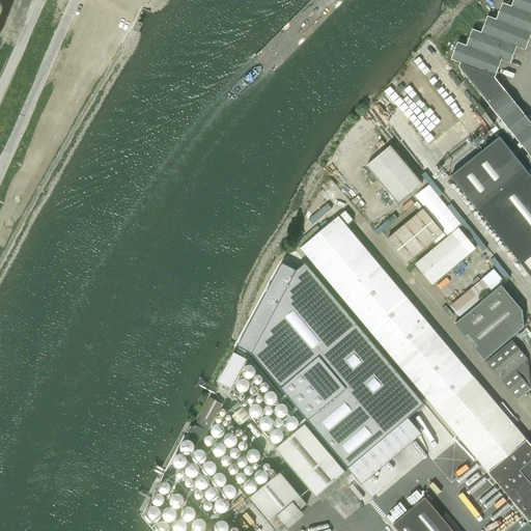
[(530,0),(512,0),(511,6),(530,14),(530,0)]
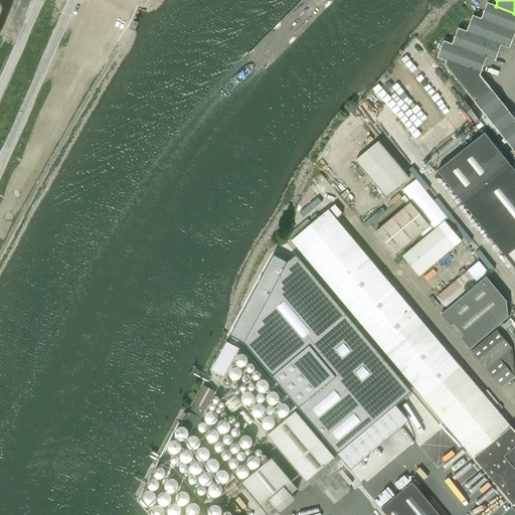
[(481,18),(514,32),(514,13),(496,6),(487,3),(481,18)]
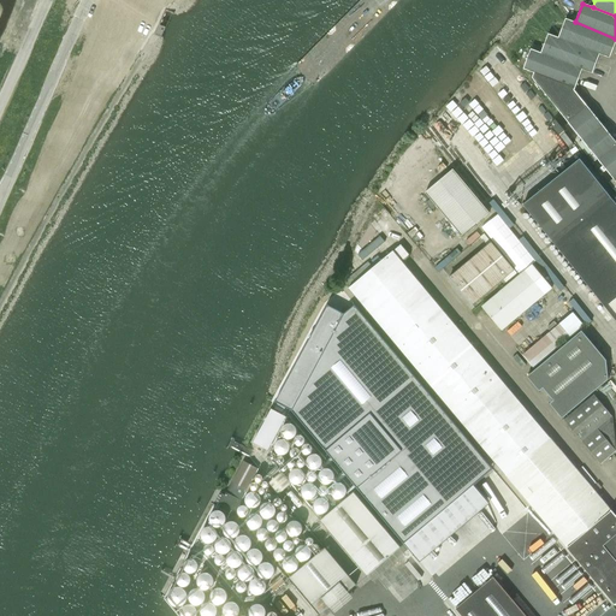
[(558,37),(599,54),(610,58),(615,40),(615,39),(575,22),(566,18),(558,37)]
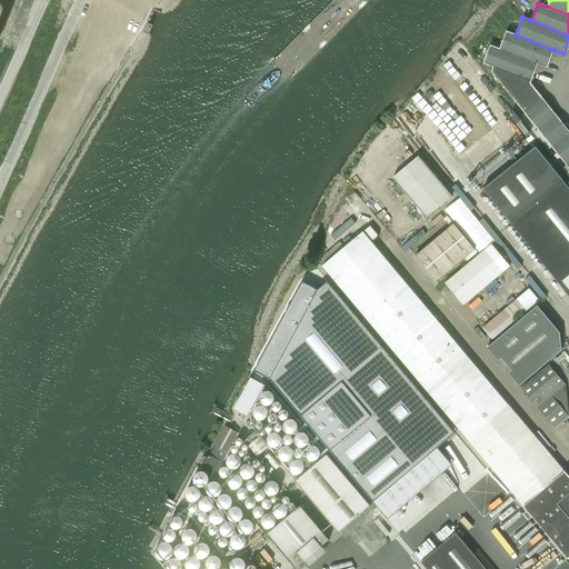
[(499,49),(538,65),(547,68),(553,50),(516,35),(506,31),(499,49)]
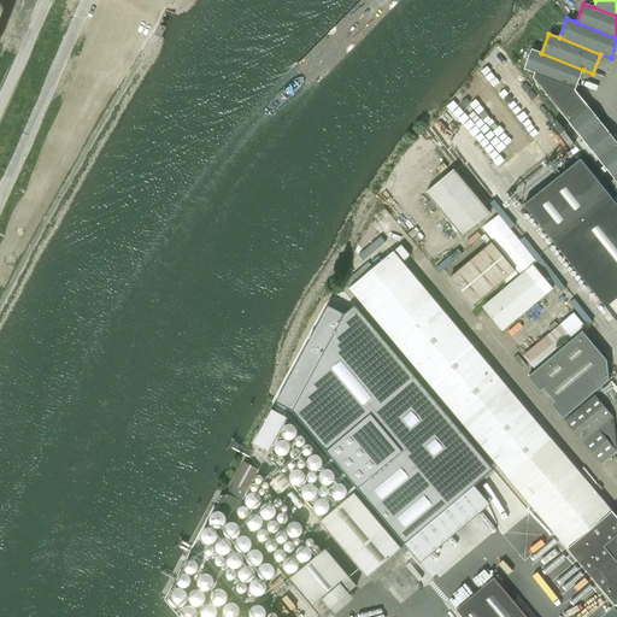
[(524,69),(535,74),(576,89),(583,70),(541,53),(532,50),(524,69)]
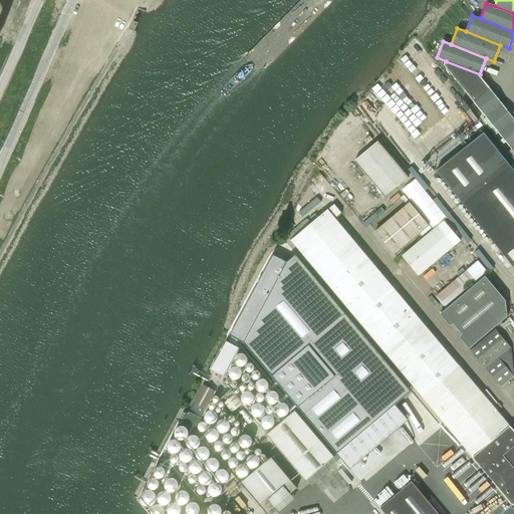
[(444,65),(473,101),(490,88),(479,75),(480,74),(446,61),(444,65)]
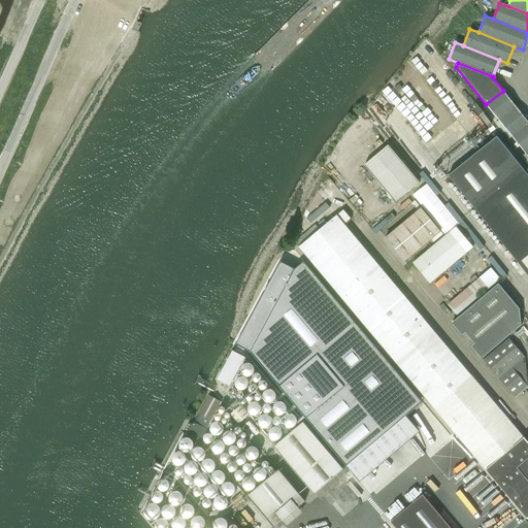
[(489,116),(493,112),(499,121),(516,107),(503,91),(486,104),(487,105),(483,108),(489,116)]
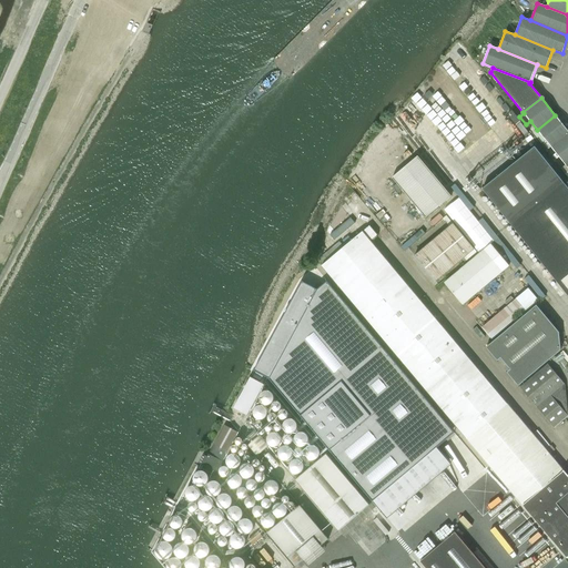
[(537,130),(545,140),(541,143),(547,150),(550,146),(567,133),(567,131),(555,115),(537,130)]
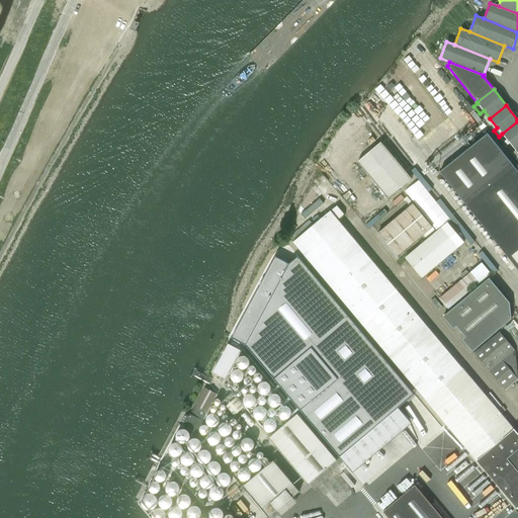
[(517,121),(502,134),(515,150),(517,147),(517,121)]
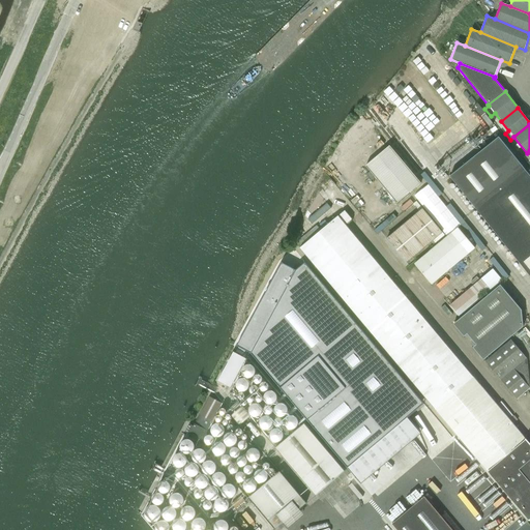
[(450,176),(452,178),(473,162),(501,140),(499,137),(450,176)]
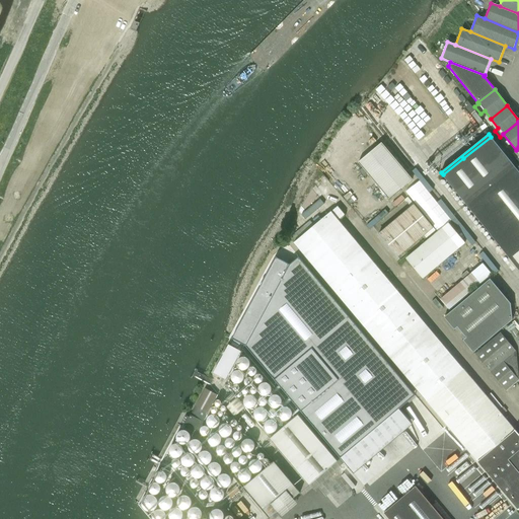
[(491,137),(463,158),(443,174),(466,204),(518,270),(518,171),(514,165),(491,137)]
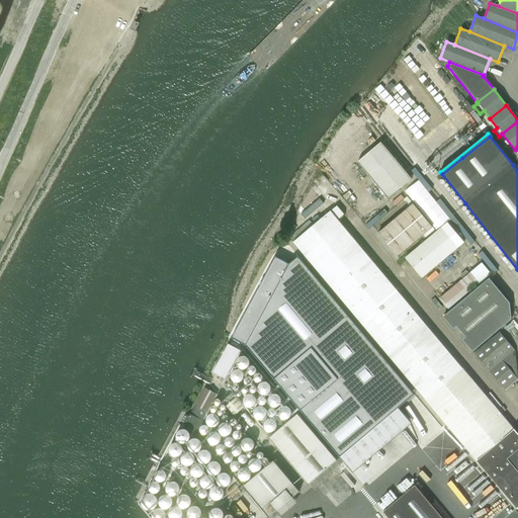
[(380,142),(357,161),(362,167),(358,170),(362,175),(366,172),(387,198),(411,178),(380,142)]
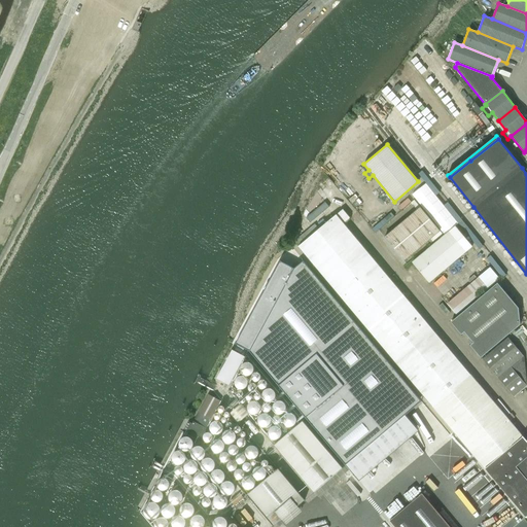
[(420,207),(384,237),(403,260),(438,232),(442,234),(450,226),(436,210),(428,217),(420,207)]
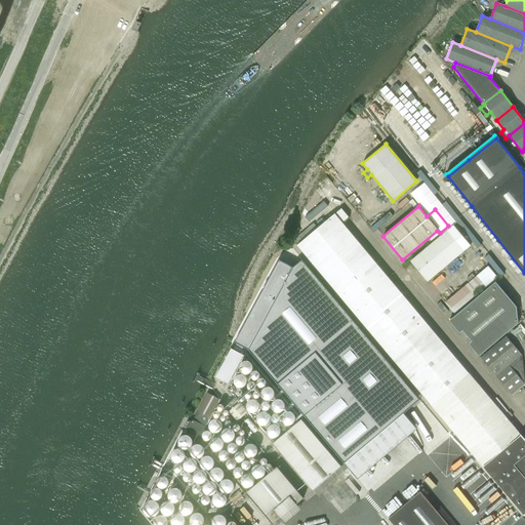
[(351,309),(404,373),(432,405),(524,517),(524,516),(524,515),(524,513),(524,440),(469,373),(390,279),(341,224),(348,217),(340,209),(296,246),(351,309)]
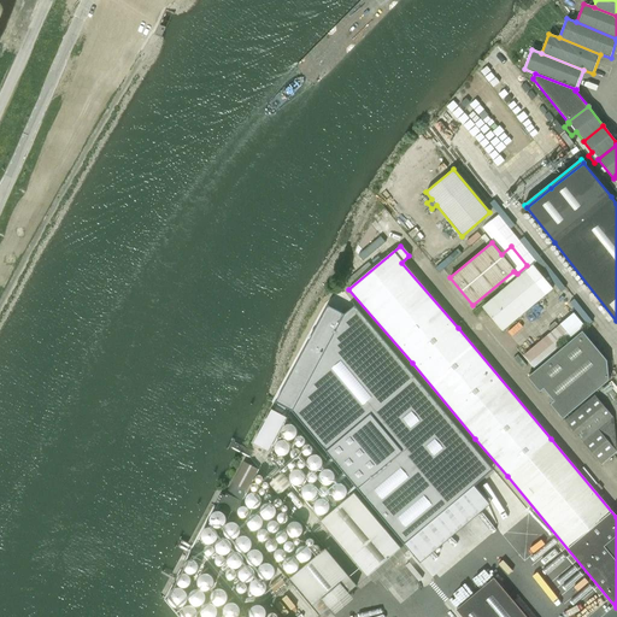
[(533,265),(482,307),(503,330),(552,288),(533,265)]
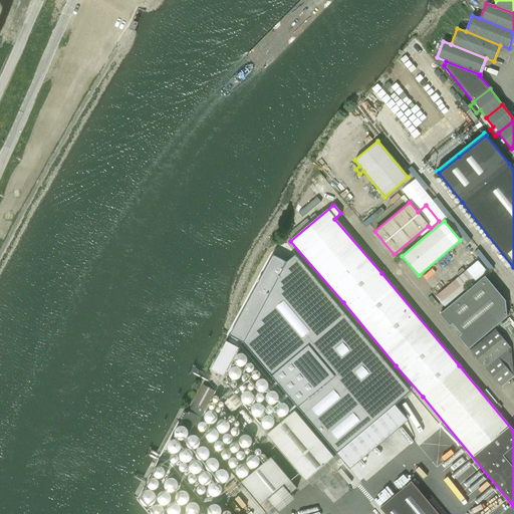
[(234,335),(230,343),(235,346),(238,340),(239,339),(244,342),(337,453),(395,405),(380,388),(397,374),(296,255),(287,262),(276,256),(234,335)]
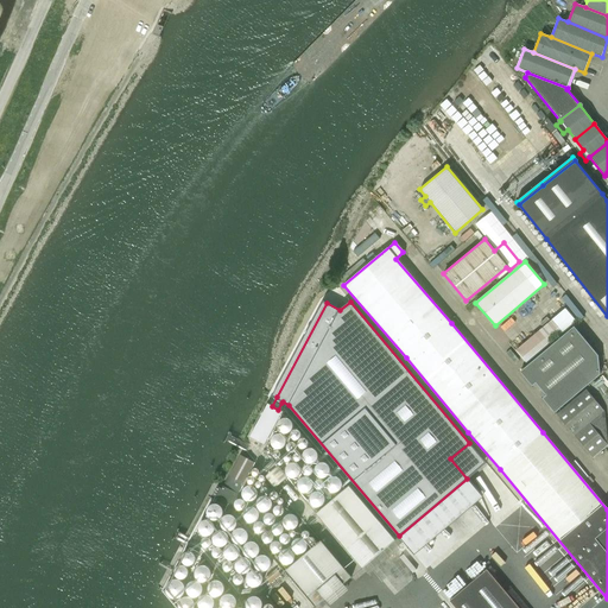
[(552,320),(515,350),(526,363),(563,333),(563,334),(576,322),(565,309),(552,320)]
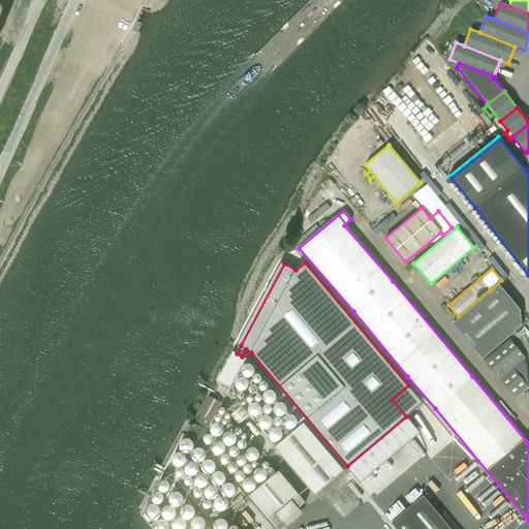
[(463,336),(466,333),(475,344),(472,346),(483,359),(522,325),(520,309),(499,284),(453,323),(463,336)]
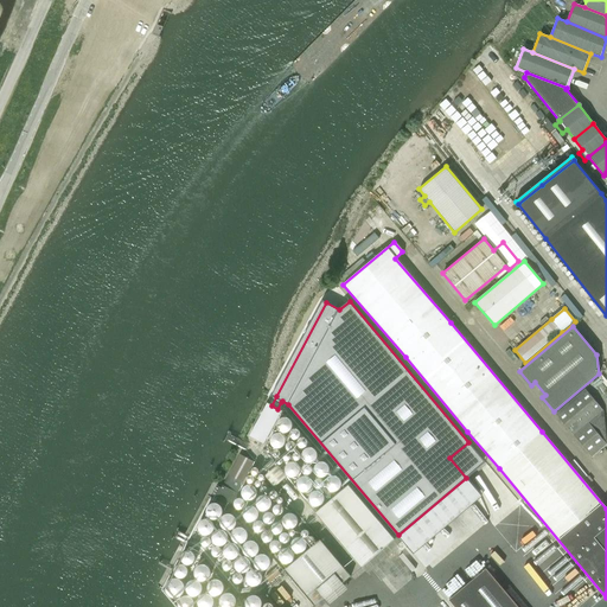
[(585,389),(558,410),(554,414),(592,458),(606,445),(602,410),(585,389)]
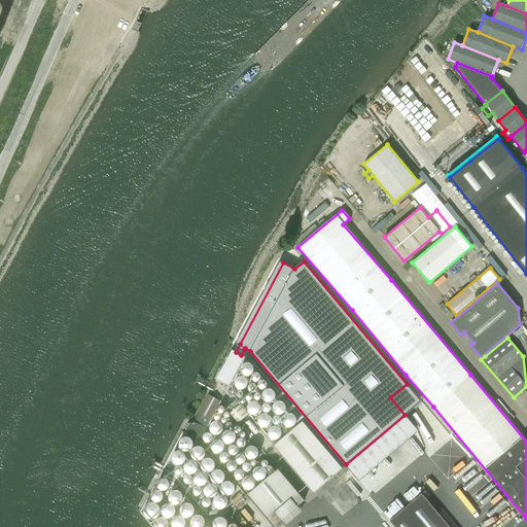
[(216,379),(223,383),(230,386),(245,357),(232,350),(216,379)]
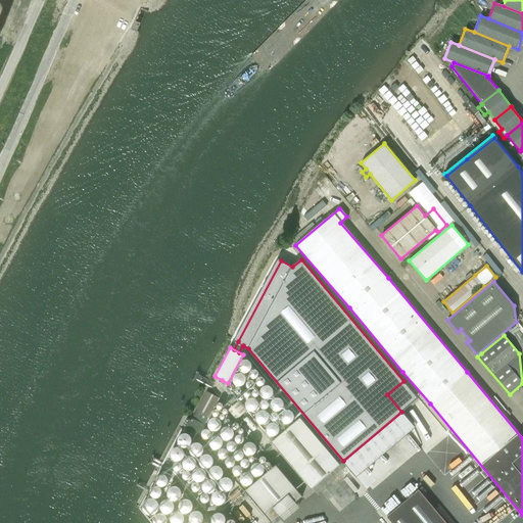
[(204,425),(209,416),(219,397),(206,391),(197,409),(191,420),(187,418),(183,426),(200,435),(205,425),(204,425)]
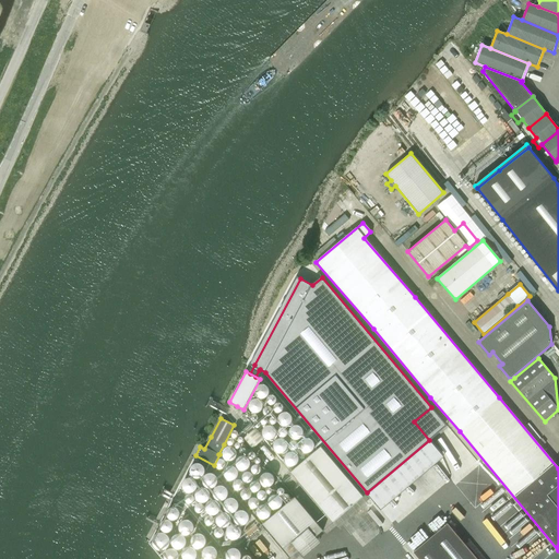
[(292,472),(320,506),(349,480),(321,447),(292,472)]
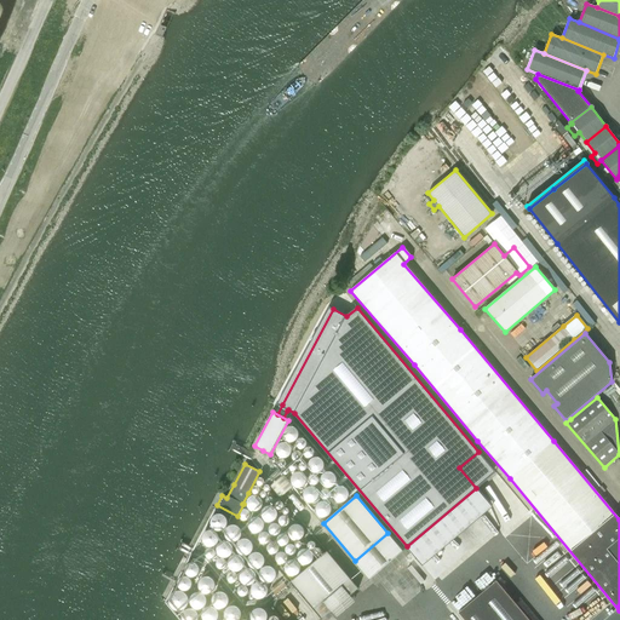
[(388,533),(355,561),(369,579),(403,551),(388,533)]
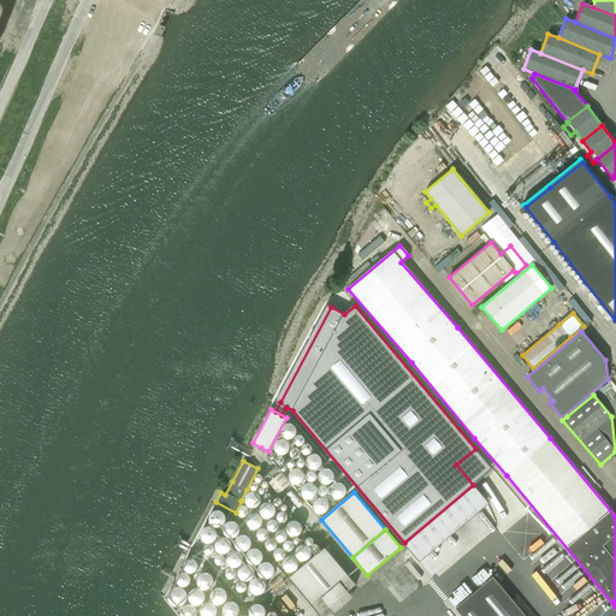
[(291,575),(308,594),(323,612),(356,585),(324,548),(291,575)]
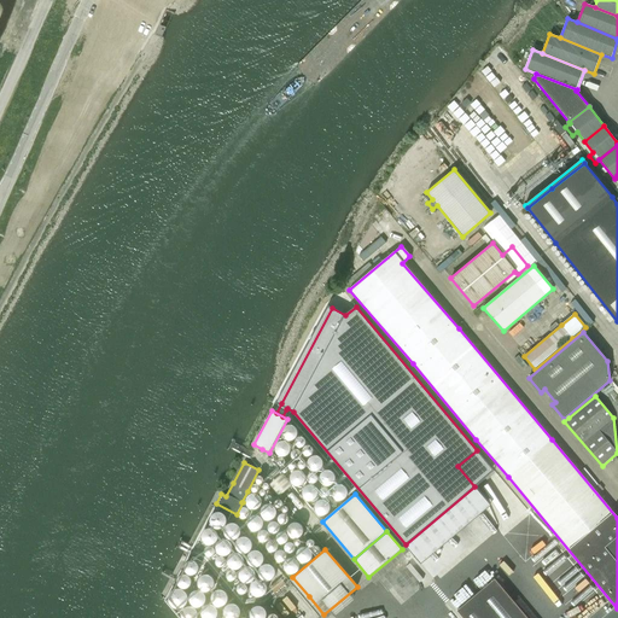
[(281,578),(270,588),(274,593),(285,583),(281,578)]
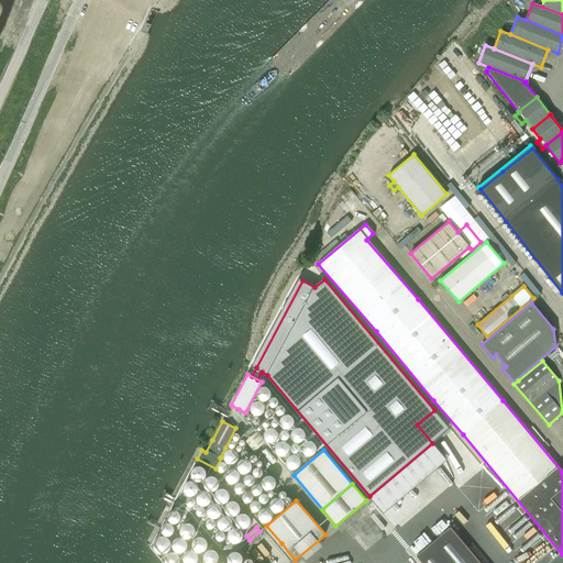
[(421,562),(481,562),(451,528),(417,556),(421,562)]
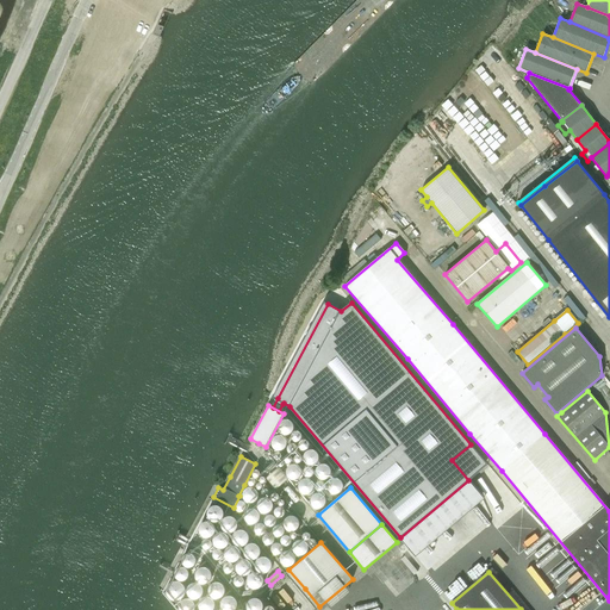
[(577,586),(571,592),(577,598),(583,593),(584,592),(579,585),(577,586)]
